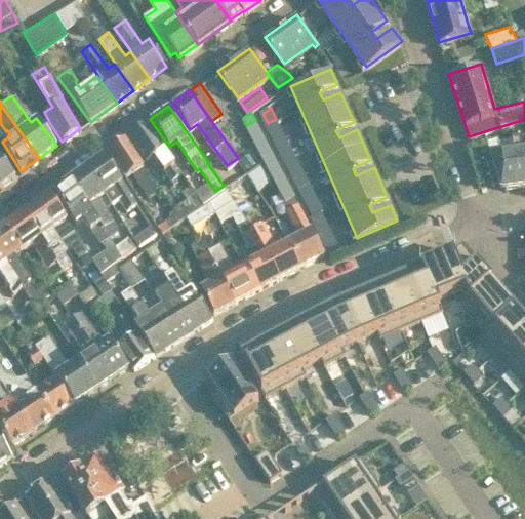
[(272,132),(281,127),(276,119),(268,123),(272,132)]
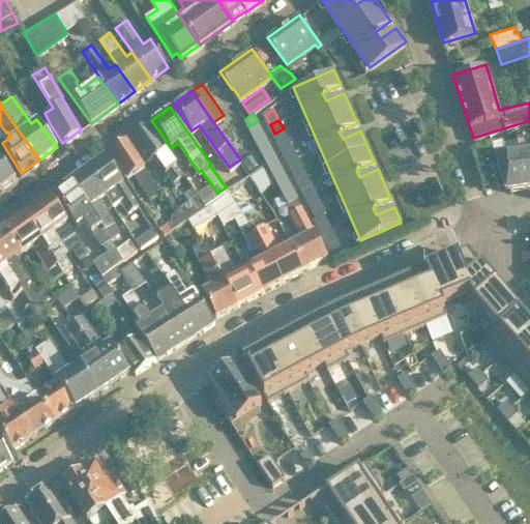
[(509,187),(529,184),(529,120),(517,124),(519,151),(507,152),(503,137),(492,140),(505,184),(505,187),(506,187),(509,187)]
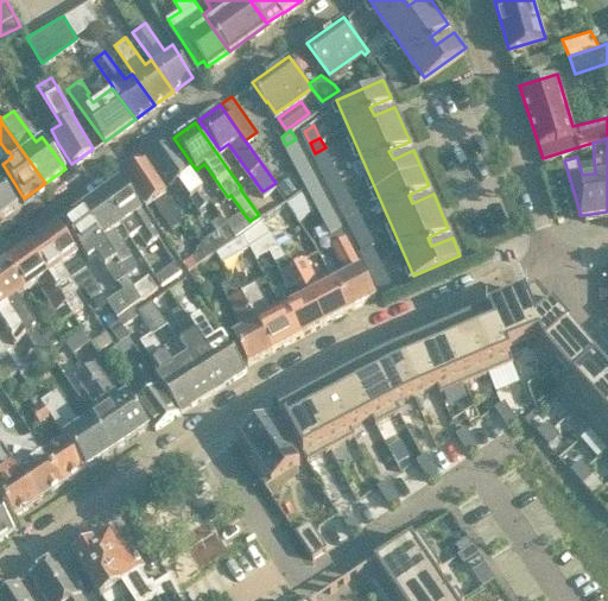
[(302,150),(296,139),(286,145),(291,155),(302,150)]
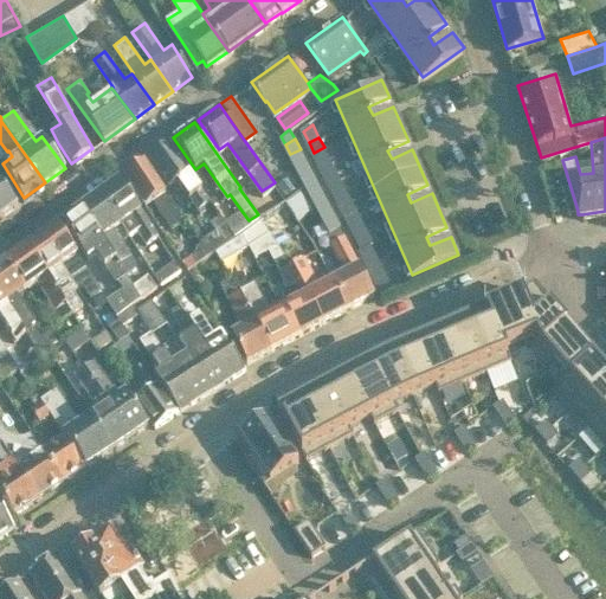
[(201,205),(211,198),(169,140),(148,155),(169,185),(178,180),(200,211),(205,208),(201,205)]
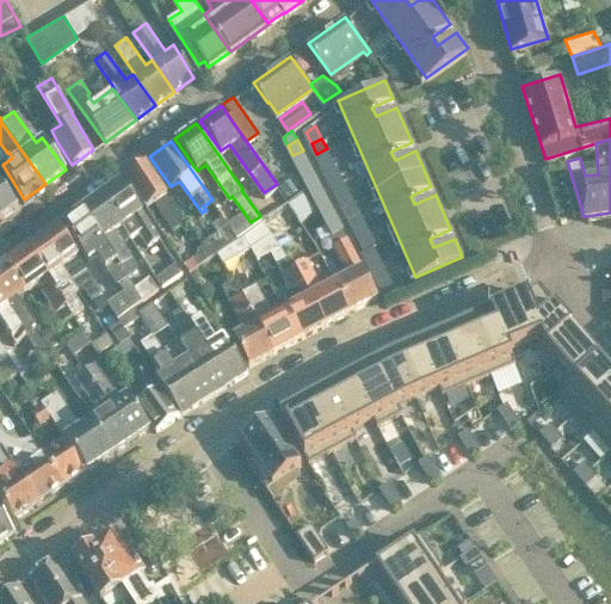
[(322,164),(332,159),(327,148),(316,154),(322,164)]
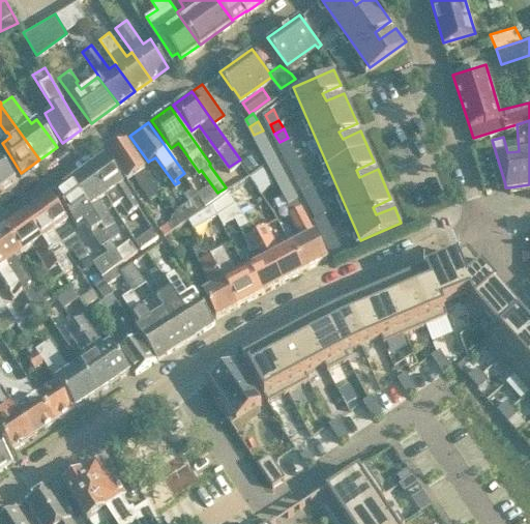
[(267,140),(263,131),(254,135),(259,144),(267,140)]
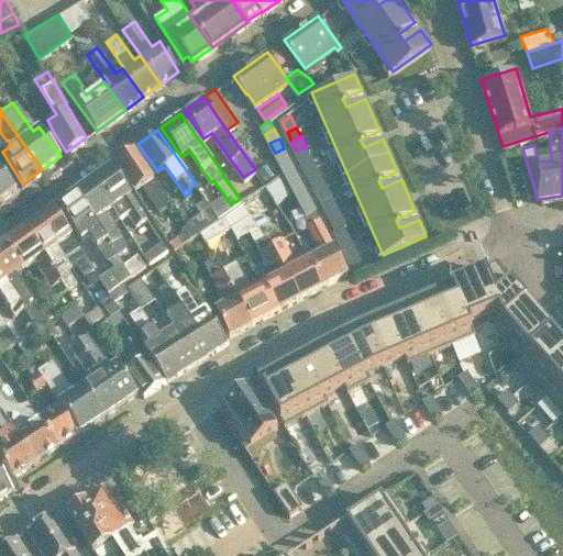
[(143,184),(157,206),(159,208),(170,200),(168,198),(133,146),(116,159),(135,189),(143,184)]
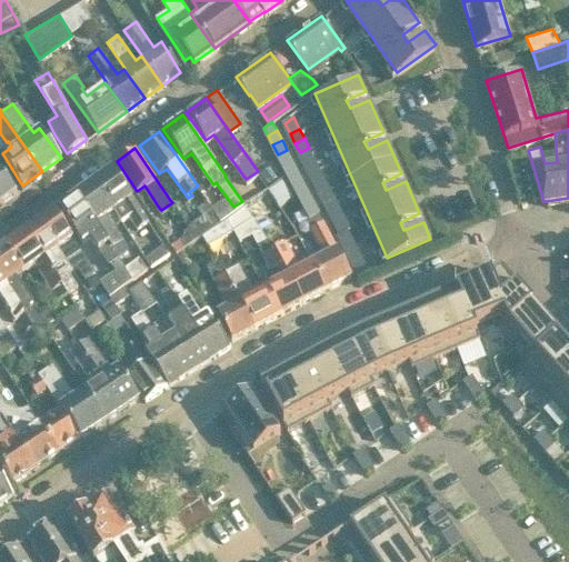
[(305,162),(315,158),(309,148),(300,152),(305,162)]
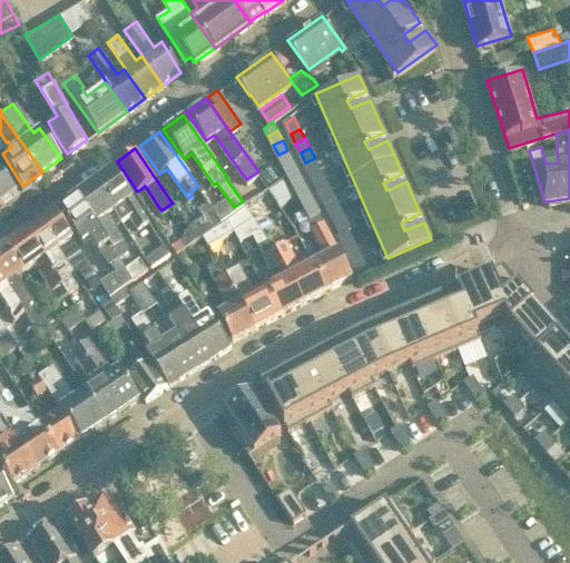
[(293,159),(287,150),(278,155),(283,165),(293,159)]
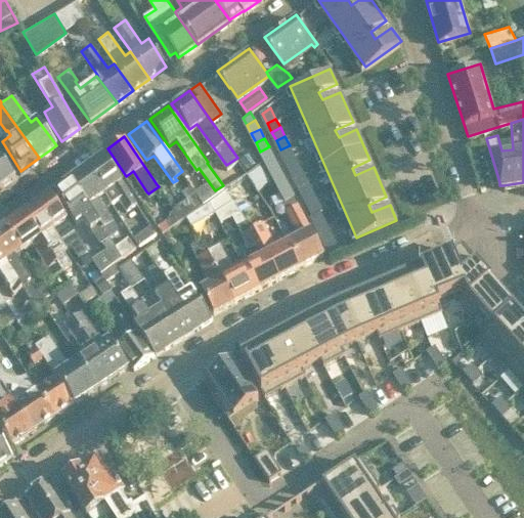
[(286,159),(295,154),(290,145),(280,149),(286,159)]
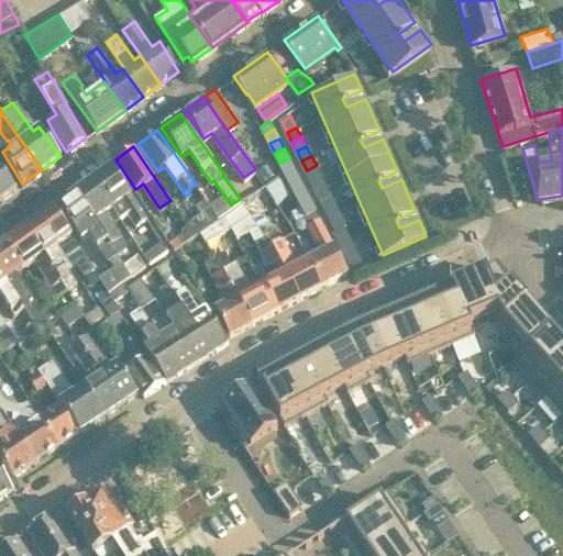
[(294,167),(289,157),(279,163),(285,171),(294,167)]
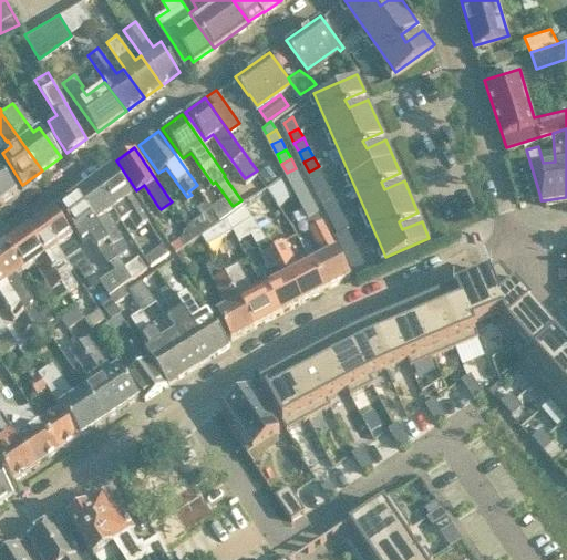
[(112,206),(121,218),(129,211),(137,225),(147,217),(125,183),(112,164),(93,177),(113,206),(112,206)]
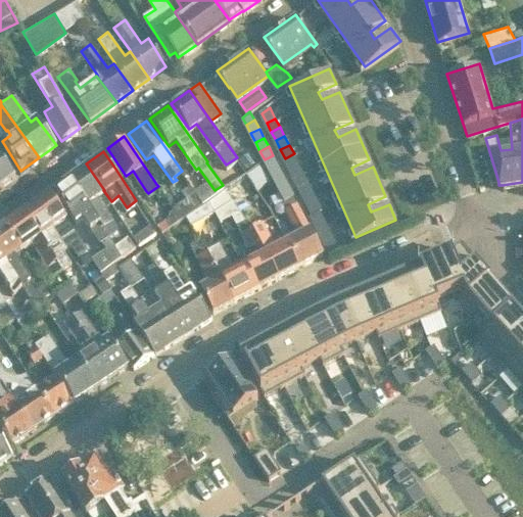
[(0,185),(15,175),(0,152),(0,185)]
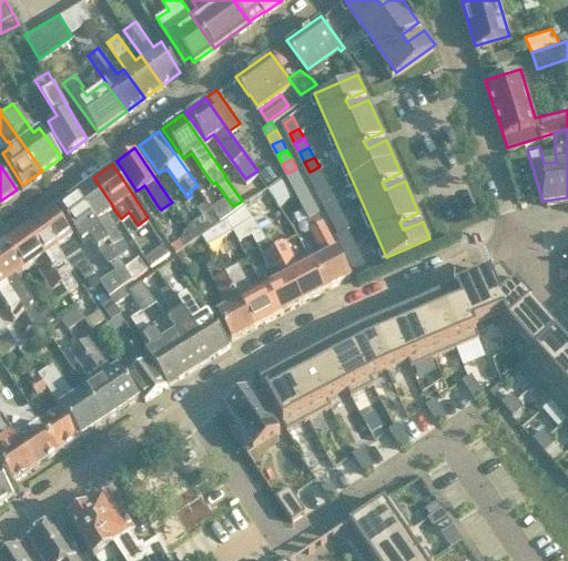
[(314,181),(324,176),(320,166),(310,172),(314,181)]
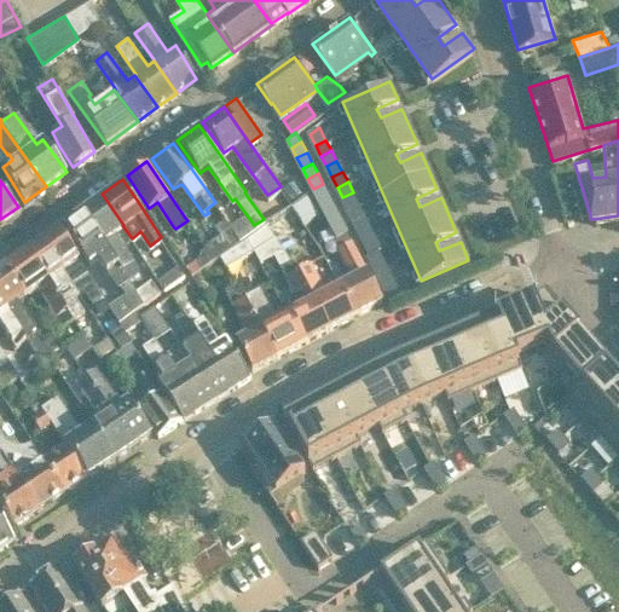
[(329,195),(323,184),(313,189),(318,200),(329,195)]
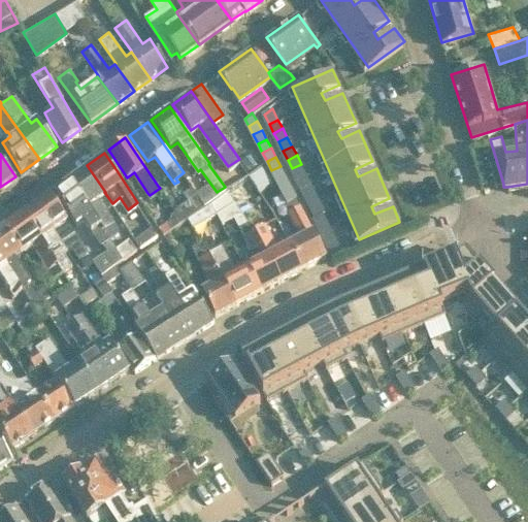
[(248,172),(249,174),(250,173),(258,187),(271,178),(261,164),(248,172)]
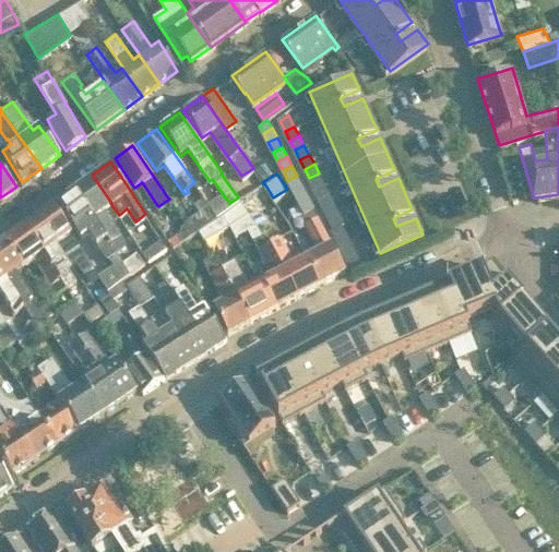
[(314,188),(324,183),(319,174),(309,178),(314,188)]
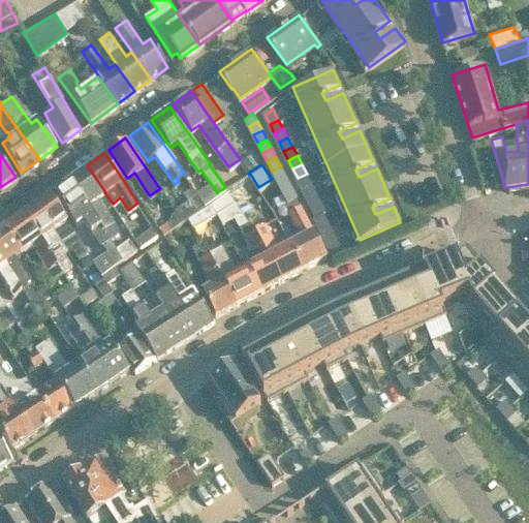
[(70,178),(87,201),(104,227),(115,220),(98,197),(104,192),(105,192),(87,165),(70,178)]
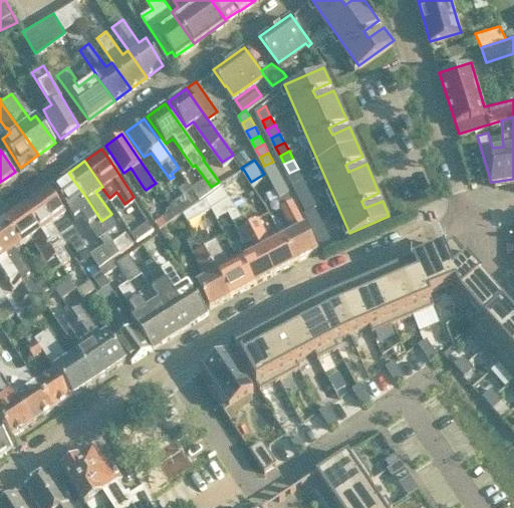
[(277,170),(273,162),(264,166),(269,175),(277,170)]
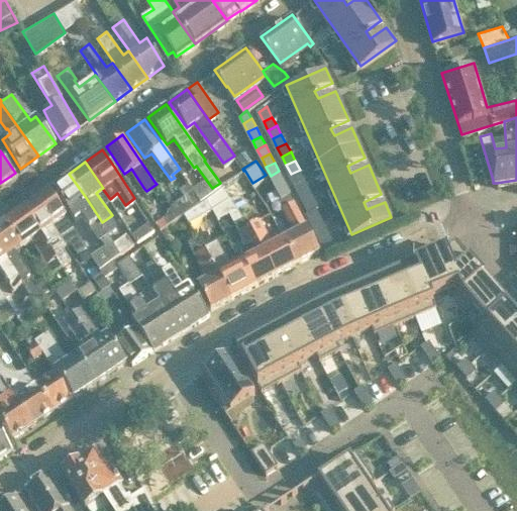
[(244,170),(243,171),(222,185),(229,195),(249,182),(251,184),(252,183),(244,170)]
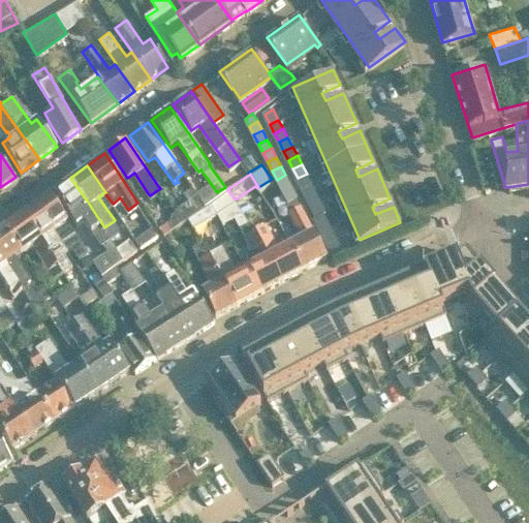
[(303,187),(311,182),(307,174),(298,178),(303,187)]
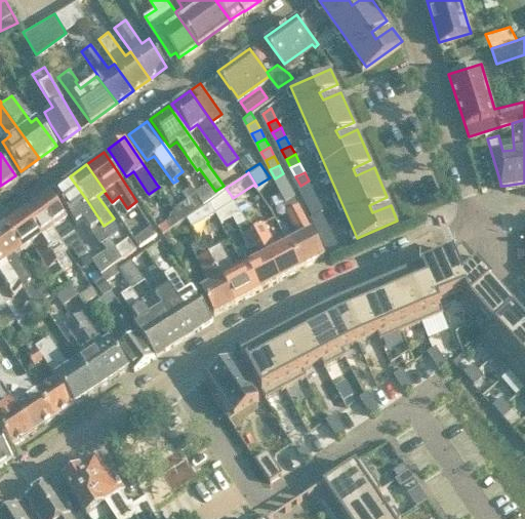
[(288,183),(283,173),(275,178),(279,187),(288,183)]
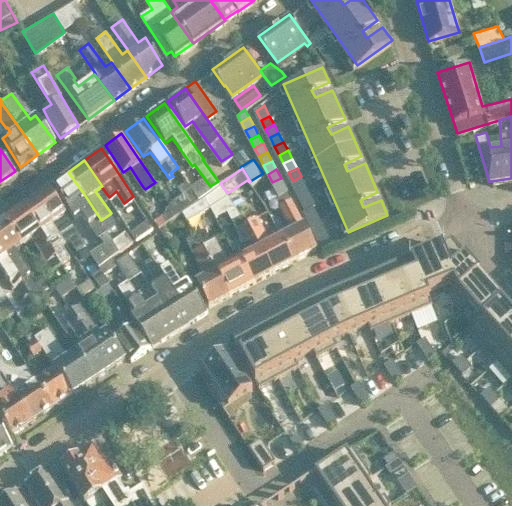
[(102,241),(111,254),(120,248),(112,237),(100,220),(101,220),(84,194),(68,172),(52,184),(74,215),(81,211),(90,224),(102,241)]
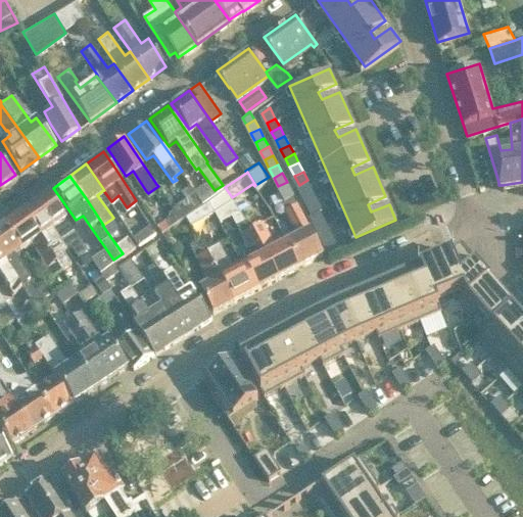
[(193,189),(194,190),(201,200),(215,190),(206,179),(193,189)]
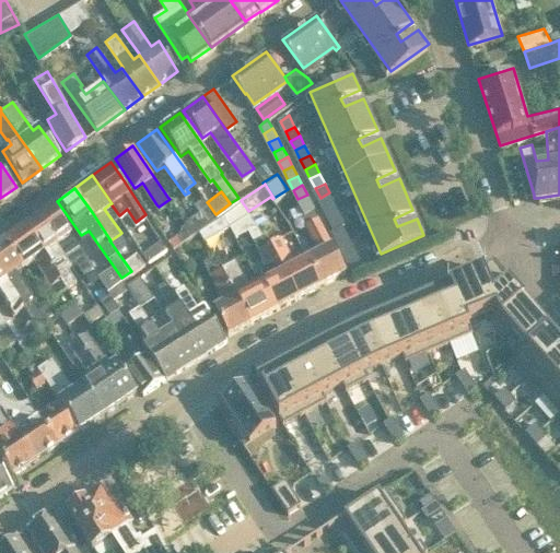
[(325,208),(335,202),(329,192),(321,198),(325,208)]
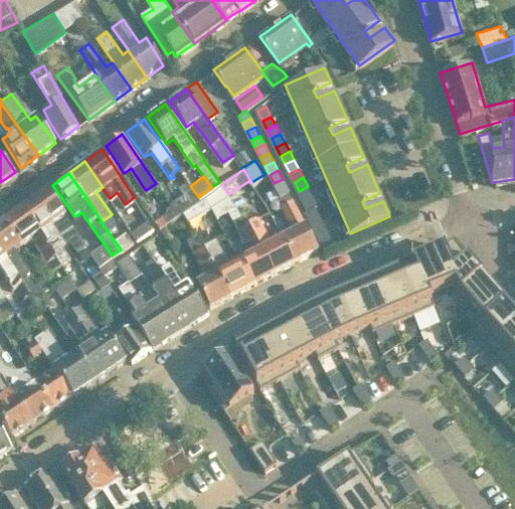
[(283,179),(274,183),(280,195),(287,191),(289,190),(283,179)]
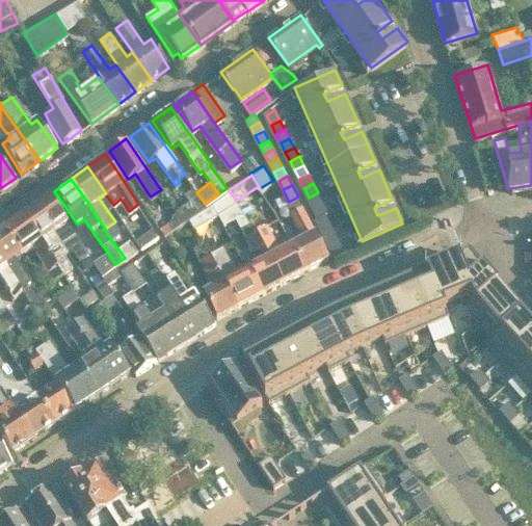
[(212,202),(212,203),(218,213),(237,203),(235,201),(236,201),(229,190),(212,202)]
